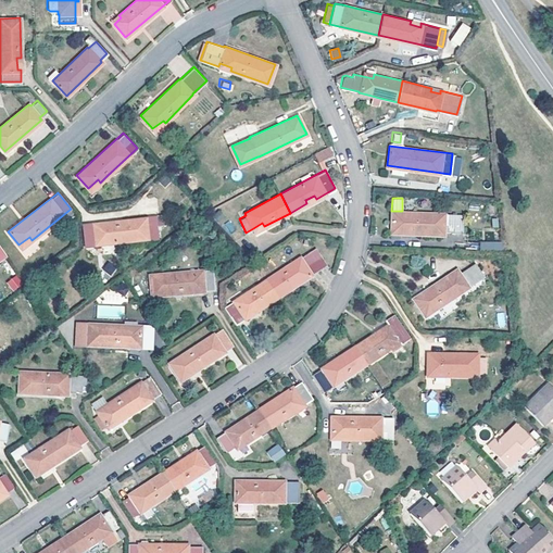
[(463,231),(463,213),(402,211),(391,211),(391,228),(400,228),(400,231),(442,234),(443,230),(463,231)]
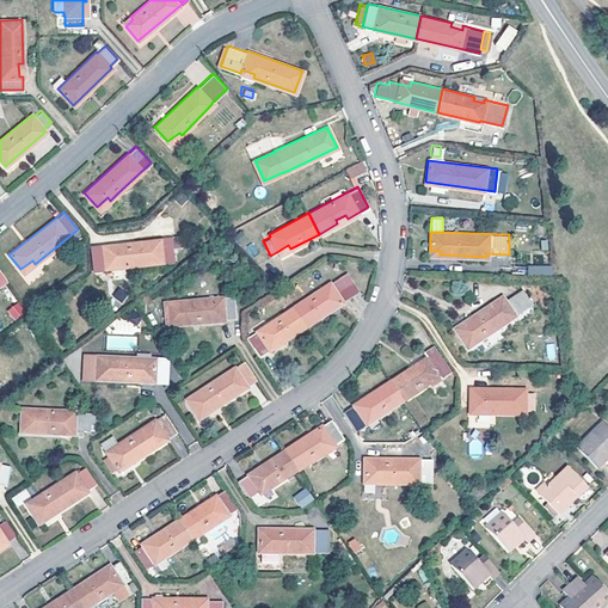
[(173,260),(170,238),(116,244),(116,247),(103,249),(103,245),(97,246),(90,246),(92,269),(173,260)]
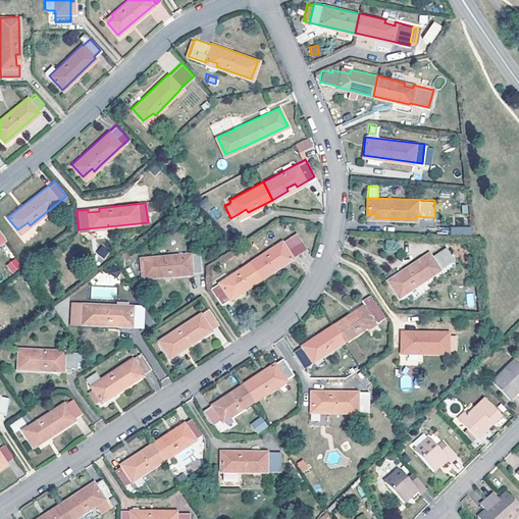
[(250,261),(260,277),(306,247),(296,230),(280,241),(282,244),(274,249),(272,246),(250,261)]
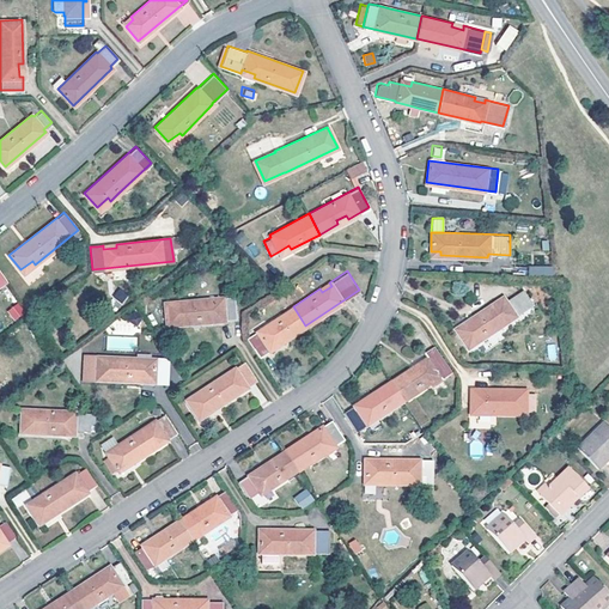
[(120,300),(126,291),(114,285),(108,294),(120,300)]
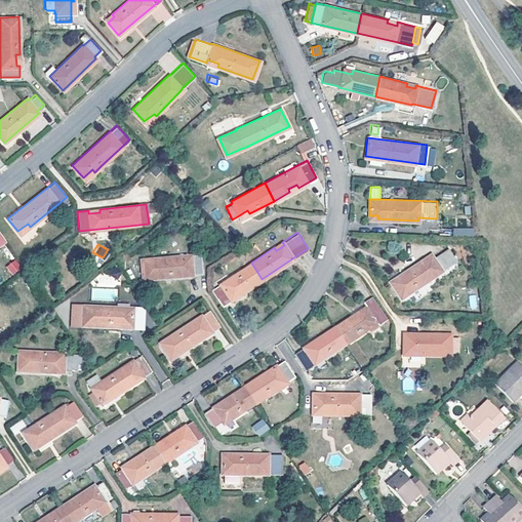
[(253,252),(249,246),(243,250),(247,256),(253,252)]
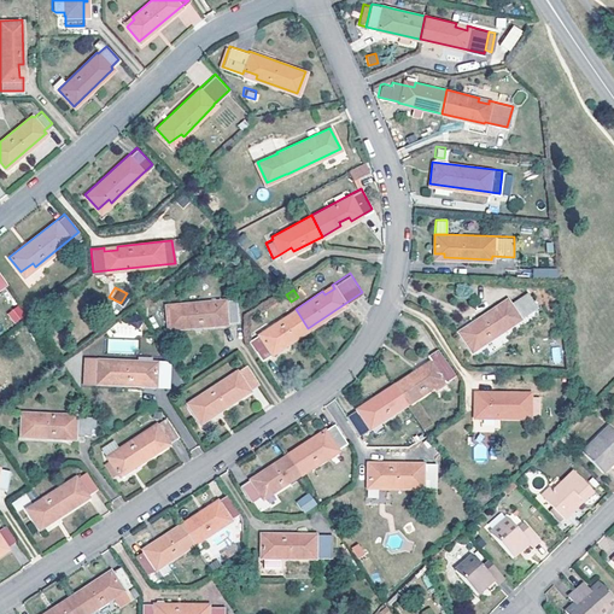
[(458,329),(472,349),(537,305),(527,290),(509,302),(507,297),(458,329)]
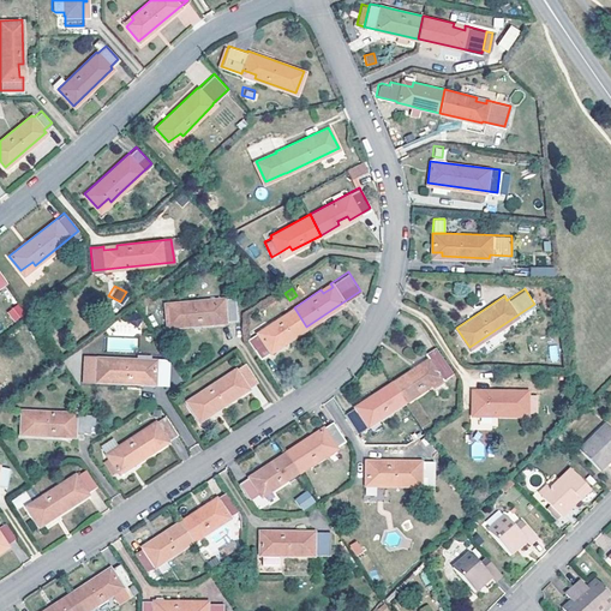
[(237,319),(235,297),(165,304),(167,325),(211,322),(210,318),(223,317),(225,321),(237,319)]
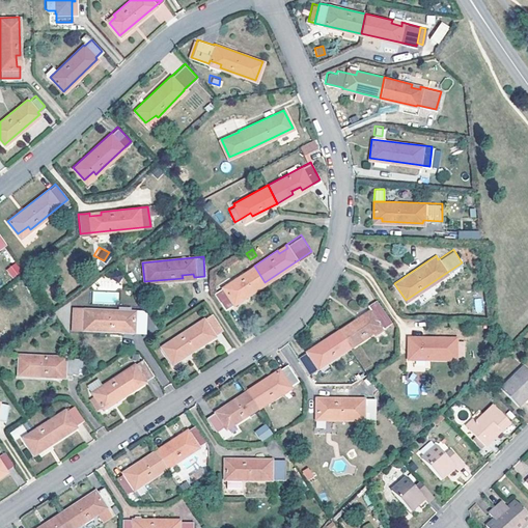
[(53,265),(49,258),(40,264),(45,270),(53,265)]
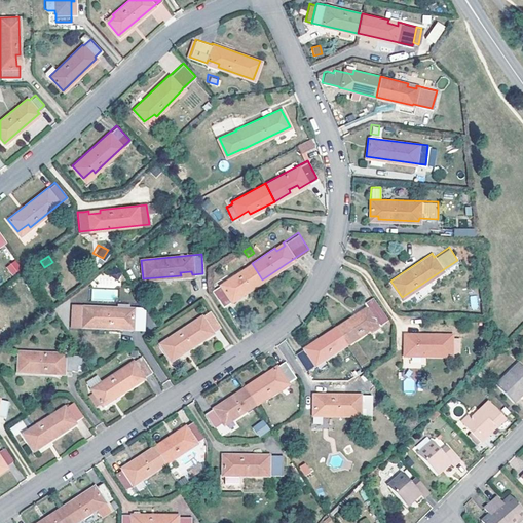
[(12,257),(3,264),(9,272),(19,265),(12,257)]
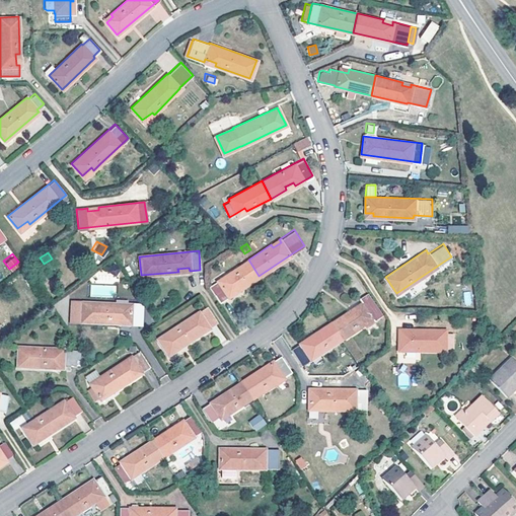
[(209,285),(219,301),(259,276),(248,260),(229,272),(231,275),(219,282),(218,279),(209,285)]
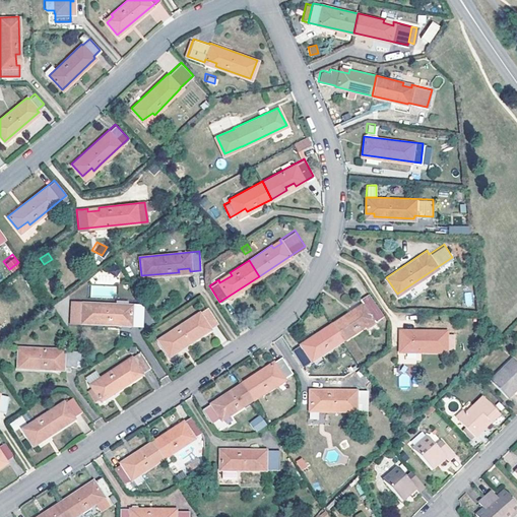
[(331,322),(342,338),(365,324),(363,321),(371,316),(372,319),(374,321),(382,315),(368,293),(360,298),(362,302),(331,322)]
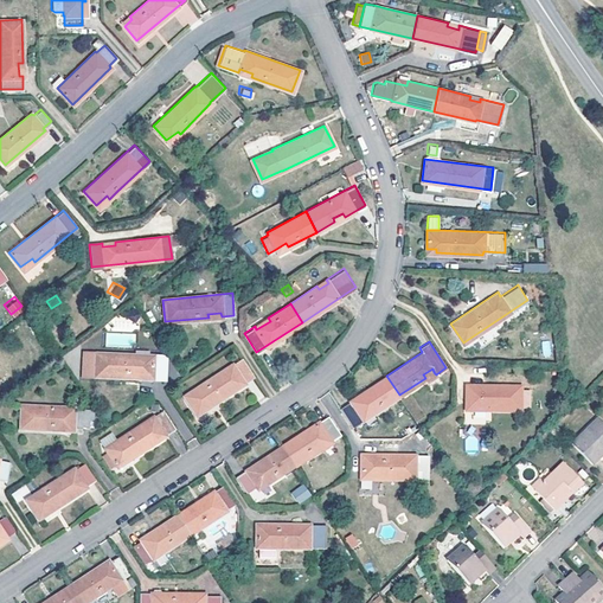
[(164,378),(165,355),(84,352),(83,374),(138,377),(138,378),(152,379),(152,377),(164,378)]
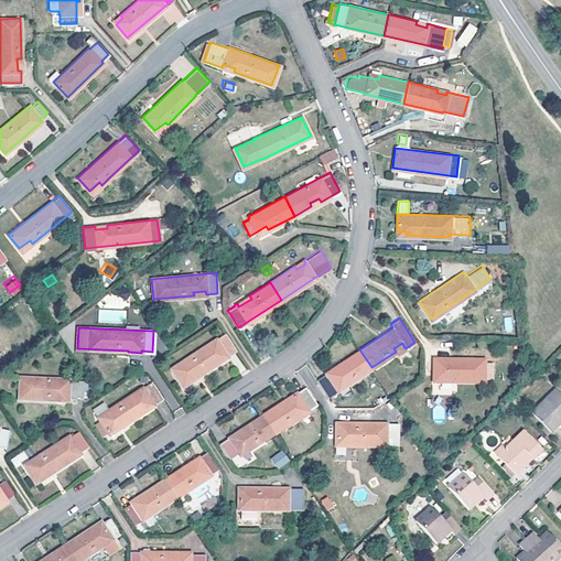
[(173,370),(183,385),(236,349),(225,332),(182,360),(184,364),(173,370)]
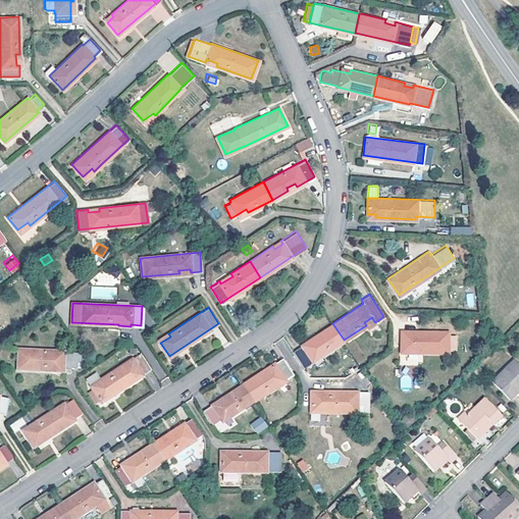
[(319,352),(320,355),(344,340),(332,323),(292,350),(303,367),(313,360),(311,358),(319,352)]
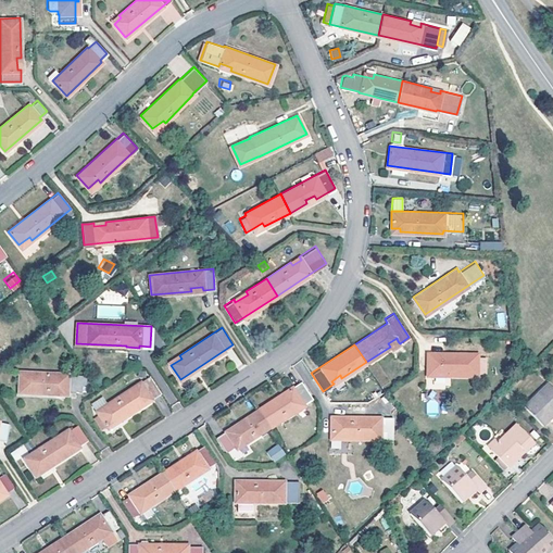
[(476,353),(437,352),(437,355),(428,355),(428,373),(476,374),(476,353)]
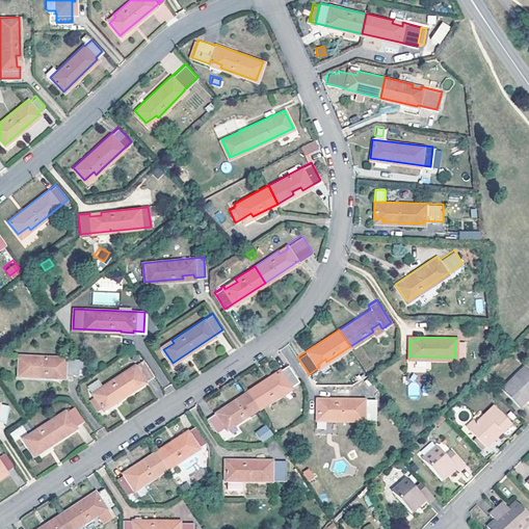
[(81,374),(82,359),(25,354),(19,354),(18,371),(18,374),(55,376),(55,372),(63,373),(81,374)]
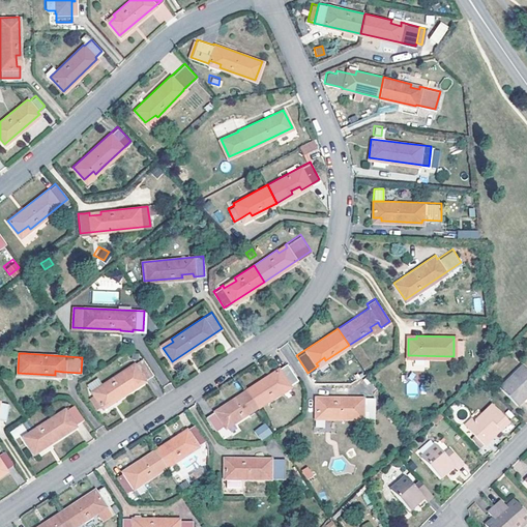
[(100,405),(103,407),(153,374),(142,357),(101,384),(104,386),(93,393),(100,405)]
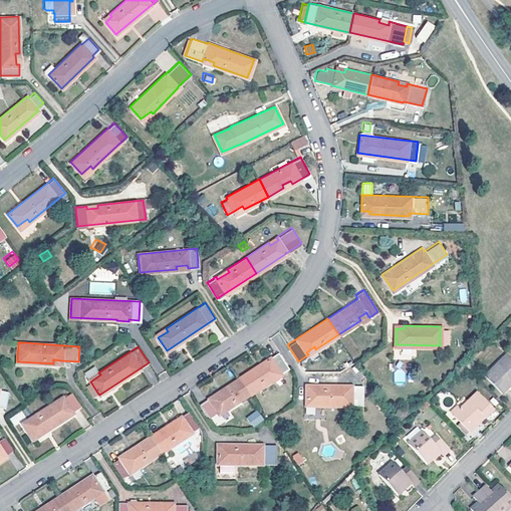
[(289,367),(278,351),(238,376),(249,394),(271,378),(281,372),(289,367)]
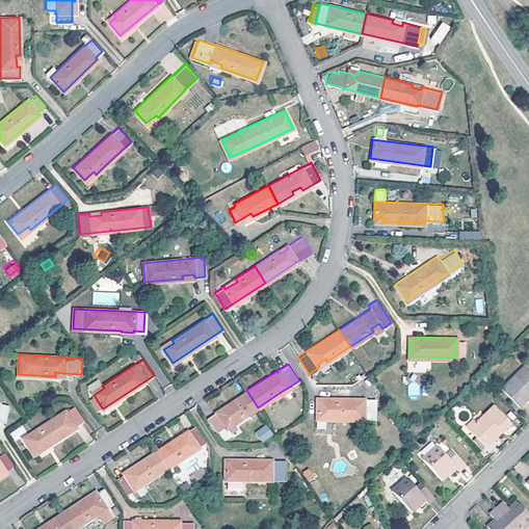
[(528,371),(522,365),(500,387),(517,404),(528,392),(528,371)]
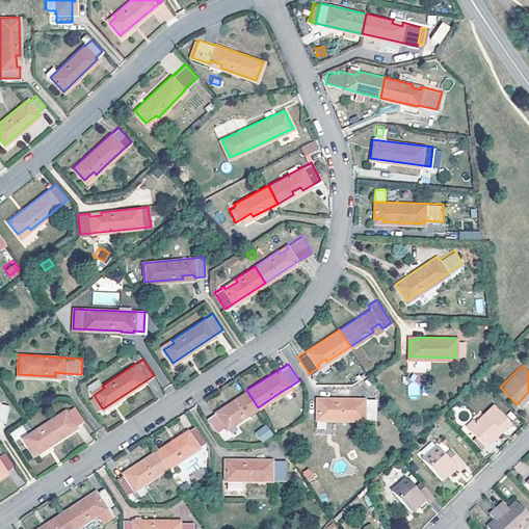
[(485,370),(479,375),(486,382),(492,377),(485,370)]
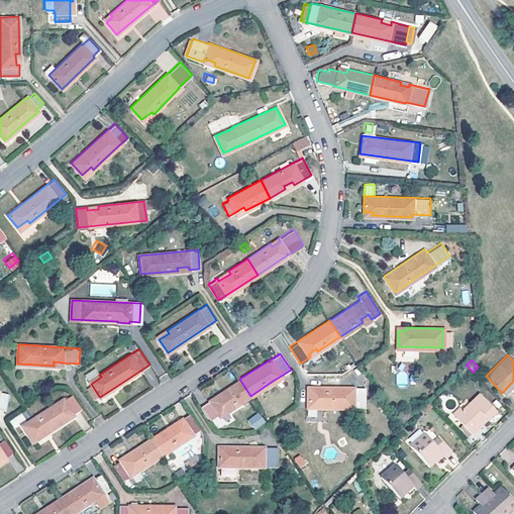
[(394,382),(403,383),(404,362),(394,361),(394,382)]
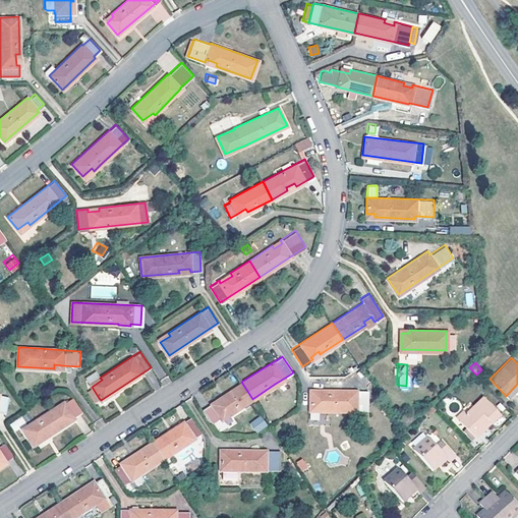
[(277,386),(286,380),(285,378),(275,384),(277,386)]
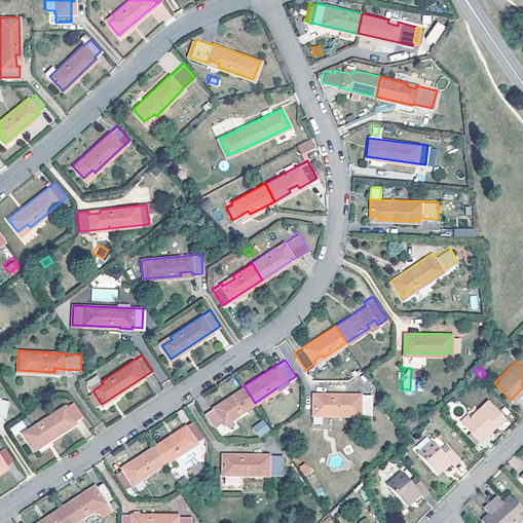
[(255,403),(244,385),(204,412),(213,425),(222,420),(230,415),(232,417),(255,403)]
